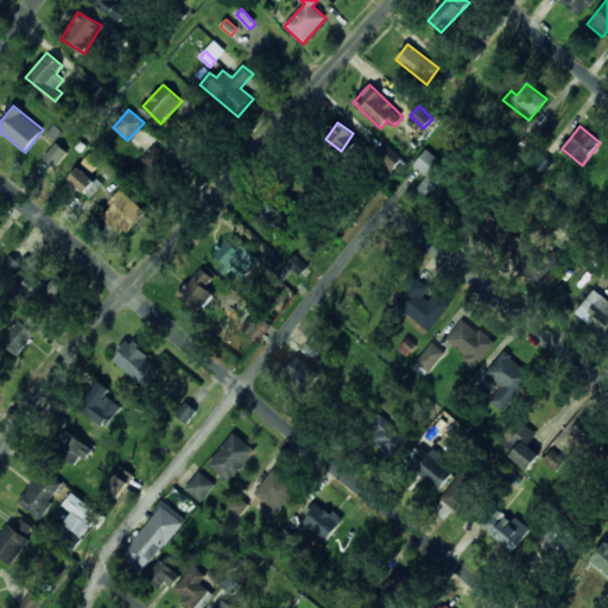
[(54,170),(68,152),(56,143),(42,160),(54,170)]
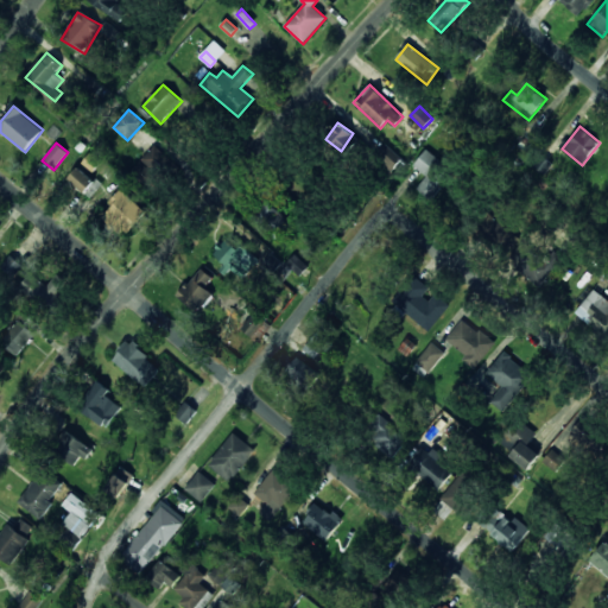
[(151,190),(175,164),(156,145),(131,171),(151,190)]
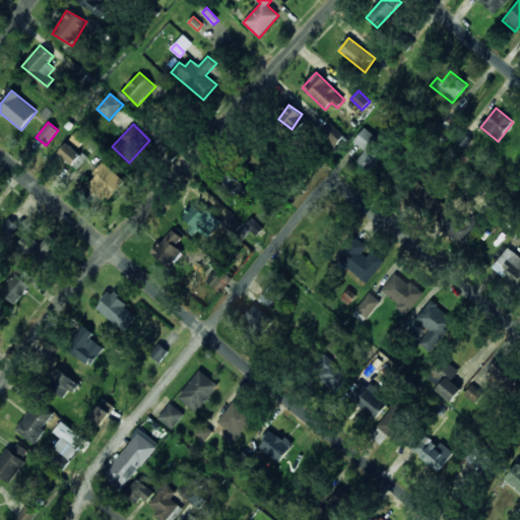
[(323,135),(333,145),(342,135),(332,125),(323,135)]
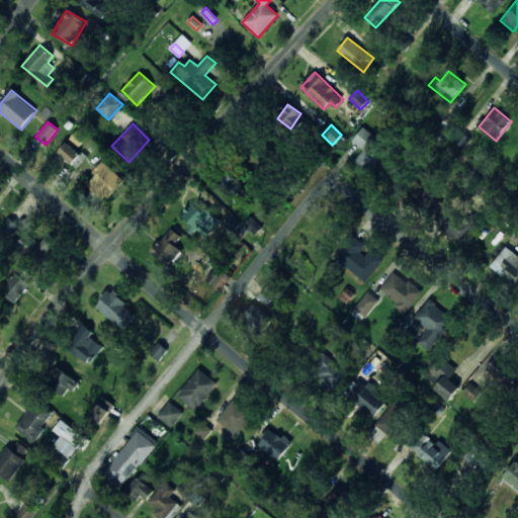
[(364,169),(384,144),(363,126),(352,141),(363,150),(355,161),(364,169)]
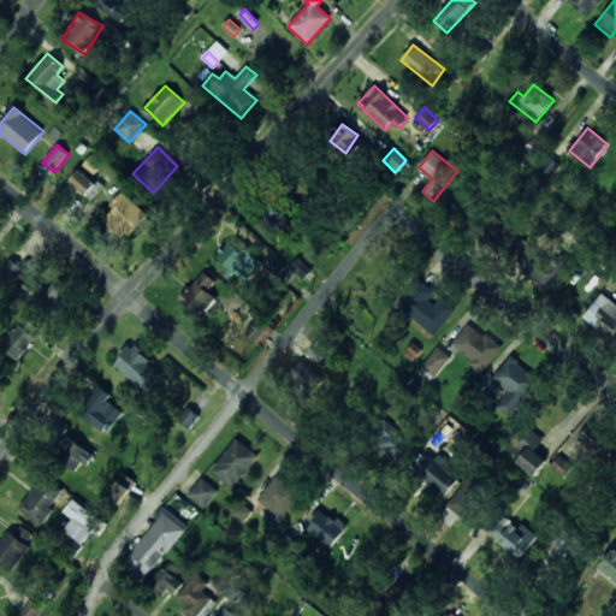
[(94,200),(102,185),(93,179),(99,169),(84,160),(69,184),(94,200)]
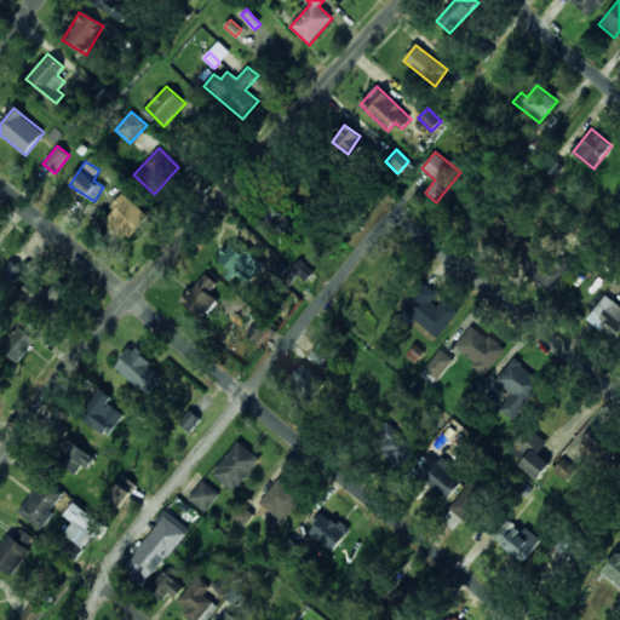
[(110,207),(114,211),(103,223),(125,244),(149,217),(124,193),(110,207)]
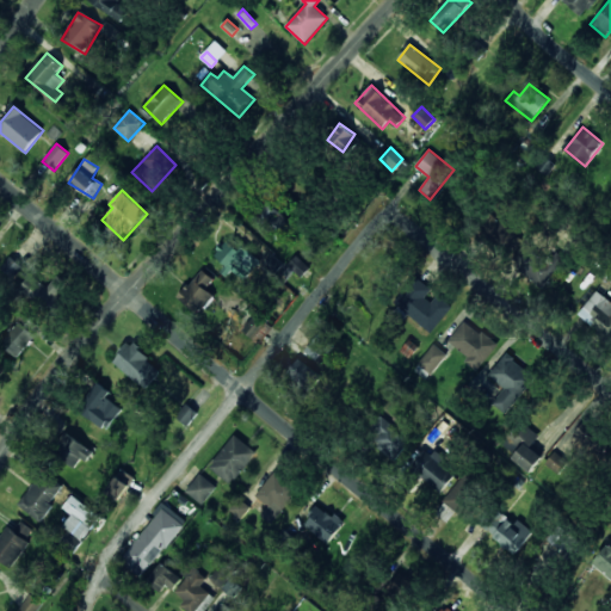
[(291,223),(271,203),(255,220),(276,240),(291,223)]
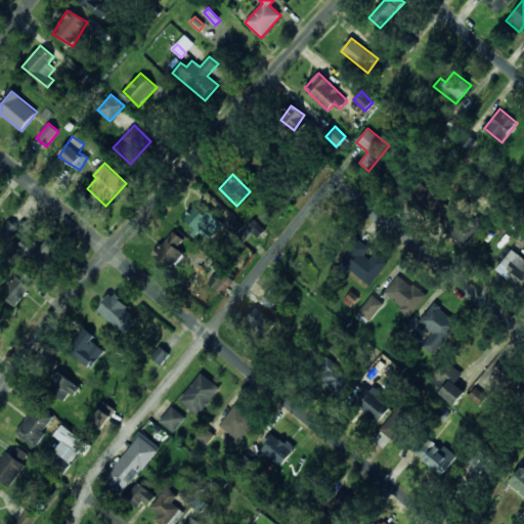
[(33,217),(22,206),(0,228),(0,230),(10,241),(33,217)]
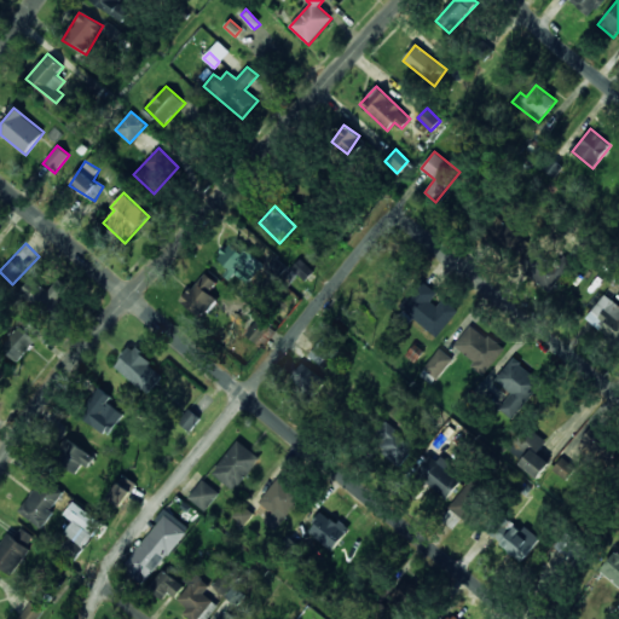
[(252,258),(229,243),(218,260),(238,273),(238,275),(249,281),(261,264),(252,258)]
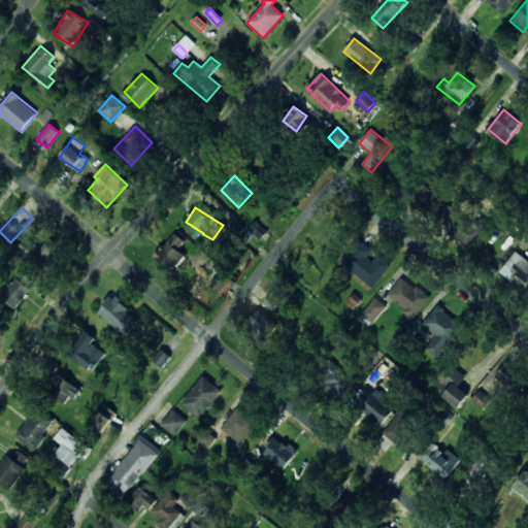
[(442,229),(465,246),(479,230),(456,212),(442,229)]
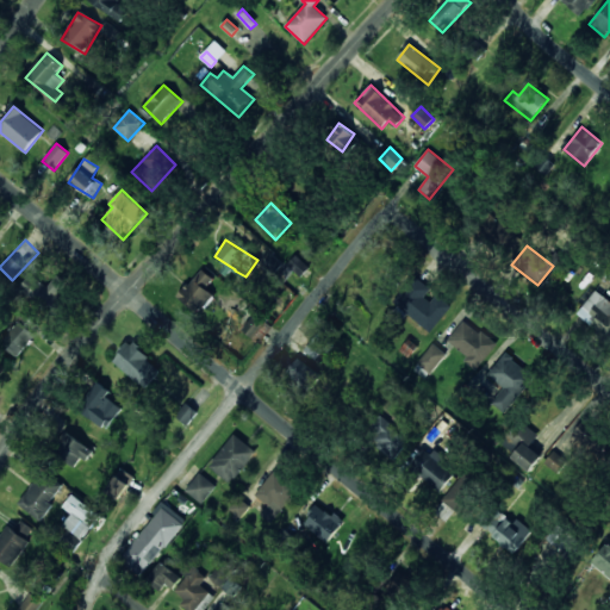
[(294,272),(300,278),(310,268),(296,255),(286,266),(274,255),(265,265),(284,282),(294,272)]
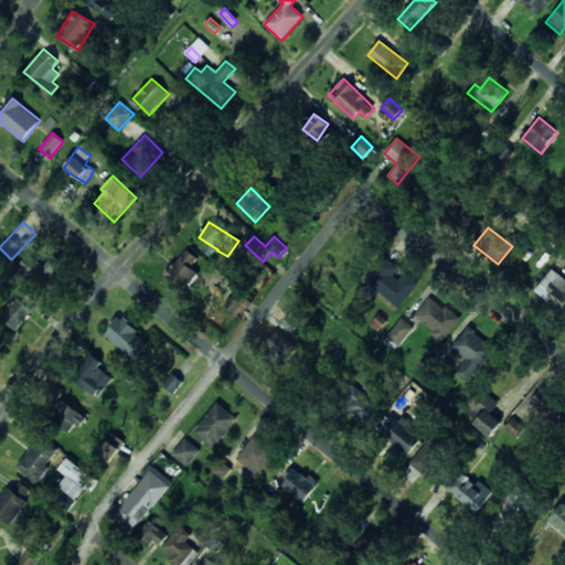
[(198,274),(191,267),(199,258),(187,248),(166,275),(184,290),(198,274)]
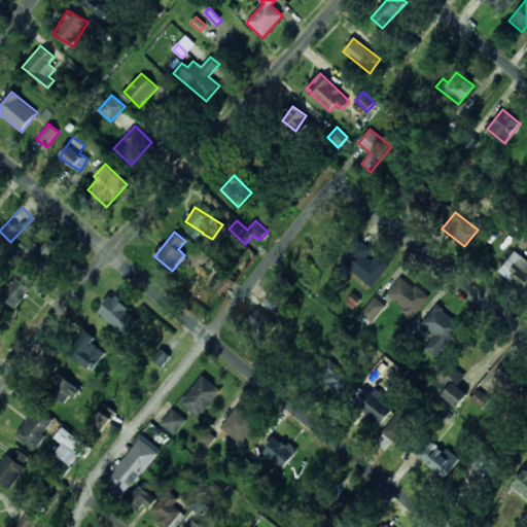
[(25,237),(18,252),(48,267),(59,244),(45,238),(42,244),(25,237)]
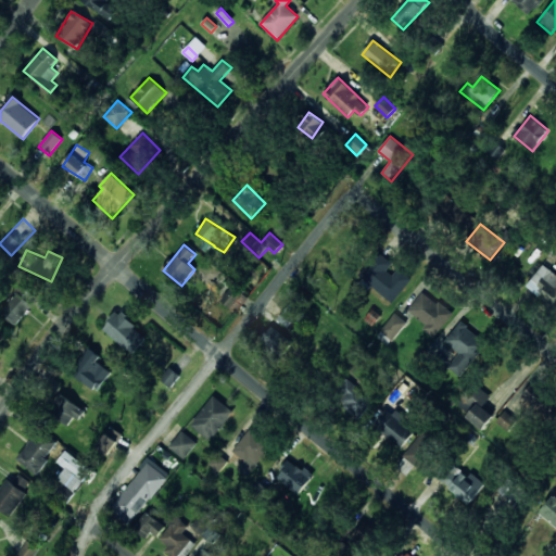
[(411,278),(394,266),(395,265),(376,252),(358,278),(395,302),(411,278)]
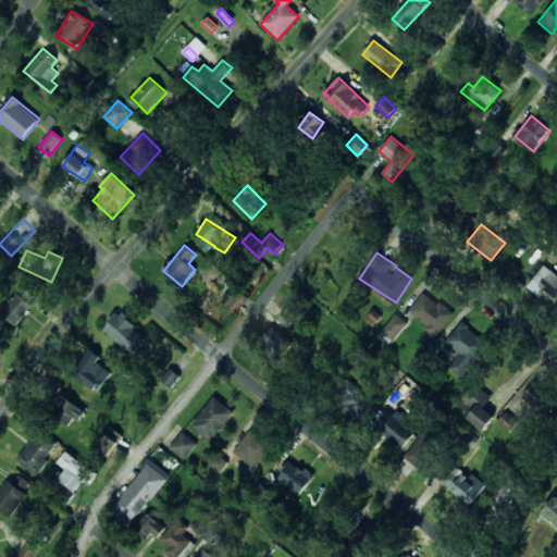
[(556,273),(546,263),(527,285),(555,310),(556,308),(556,273)]
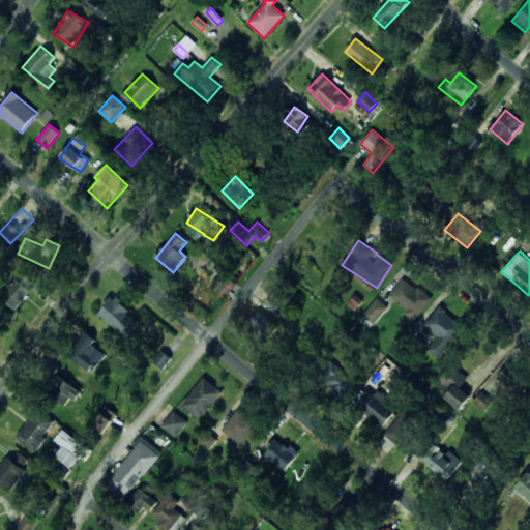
[(218,295),(232,283),(223,273),(209,285),(218,295)]
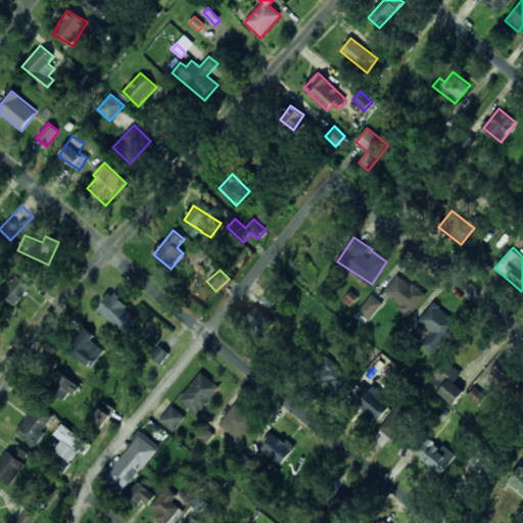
[(384,291),(411,314),(425,296),(399,274),(384,291)]
